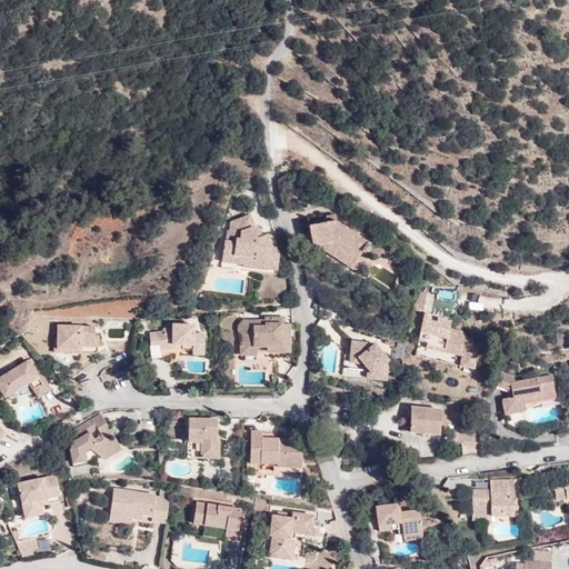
[(255,230),(255,229),(250,215),(231,222),(229,231),(228,230),(226,242),(223,241),(221,258),(246,261),(246,258),(255,259),(252,269),(266,270),(267,269),(275,270),(278,255),(272,239),(270,236),(267,236),(261,237),(256,239),(253,230),(255,230)]
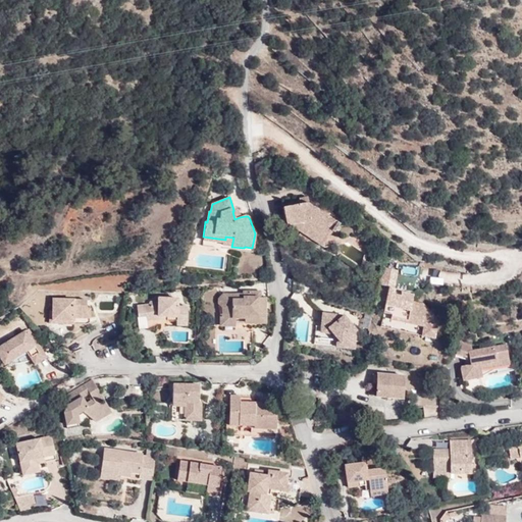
[(308,203),(300,204),(282,207),(285,225),(290,224),(300,222),(316,233),(331,231),(332,231),(337,222),(308,203)]
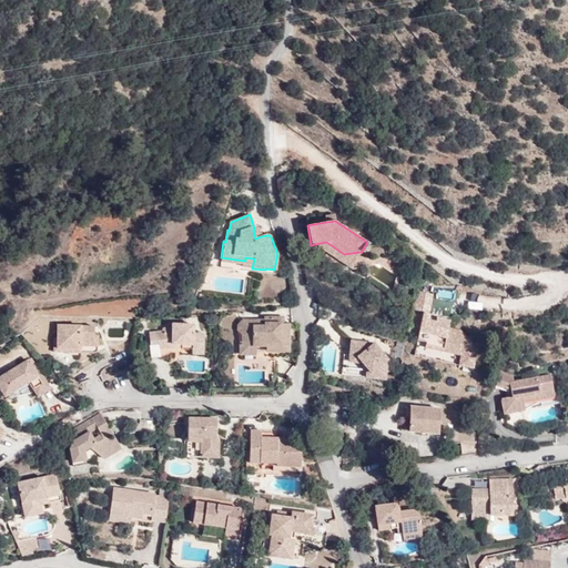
[(326,242),(315,244),(350,267),(361,252),(344,254),(326,242)]
